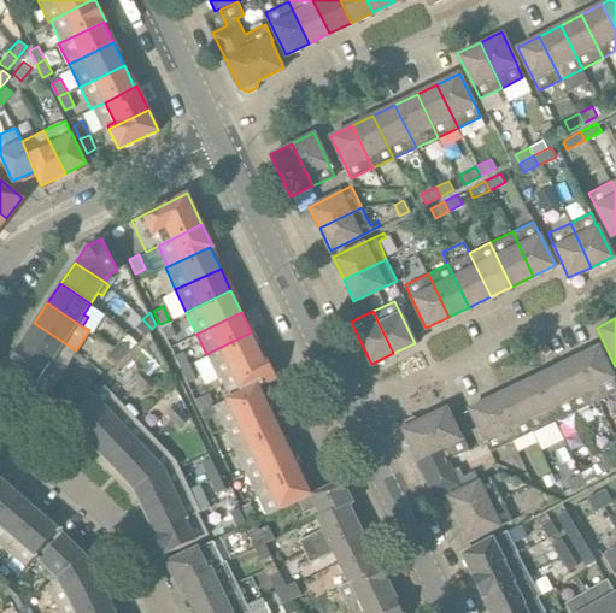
[(145,335),(152,329),(142,319),(136,326),(145,335)]
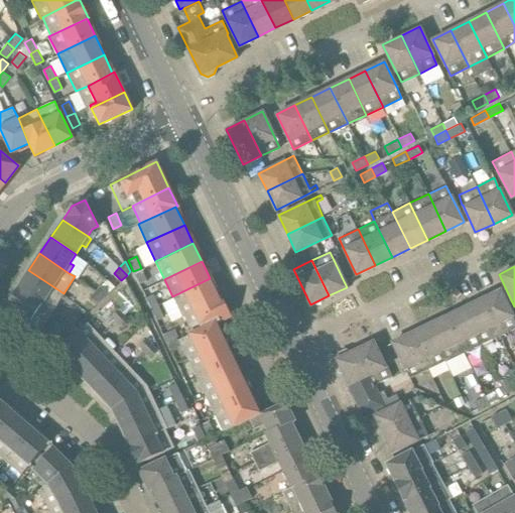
[(138,283),(146,279),(141,268),(133,271),(138,283)]
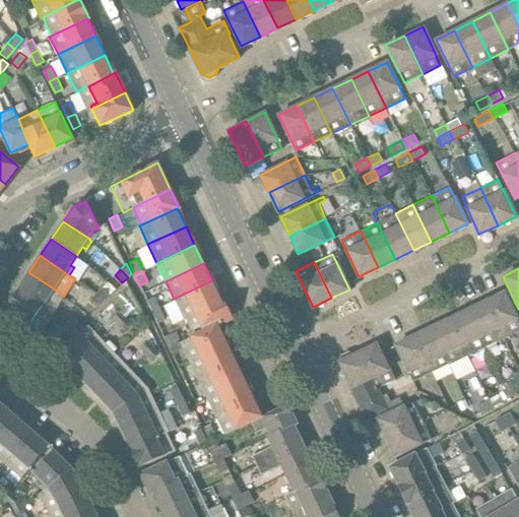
[(52,313),(64,296),(28,272),(17,289),(52,313)]
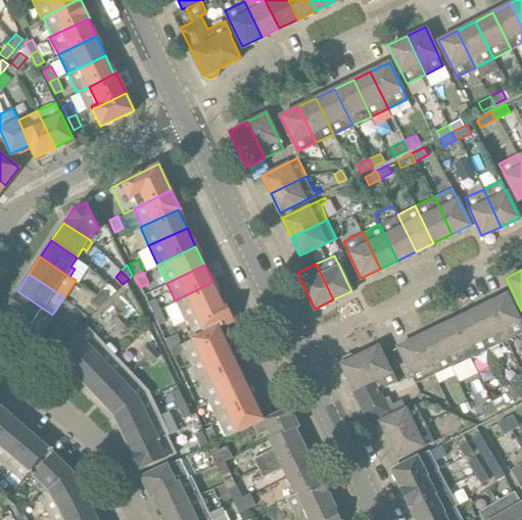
[(173,324),(184,319),(222,301),(212,282),(175,300),(163,305),(173,324)]
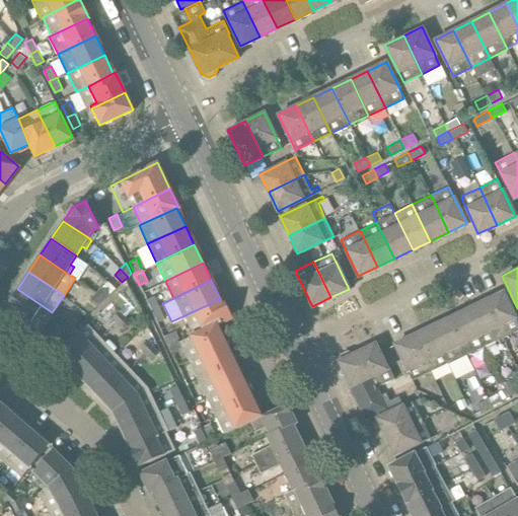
[(103,299),(109,294),(101,286),(95,291),(103,299)]
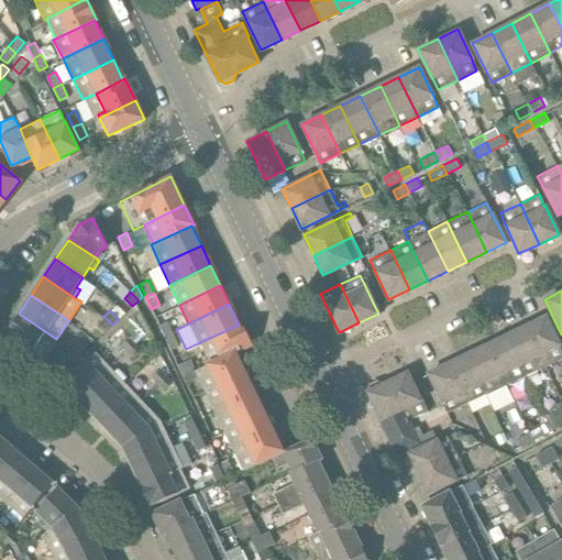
[(43,360),(56,339),(19,314),(6,332),(32,350),(43,360)]
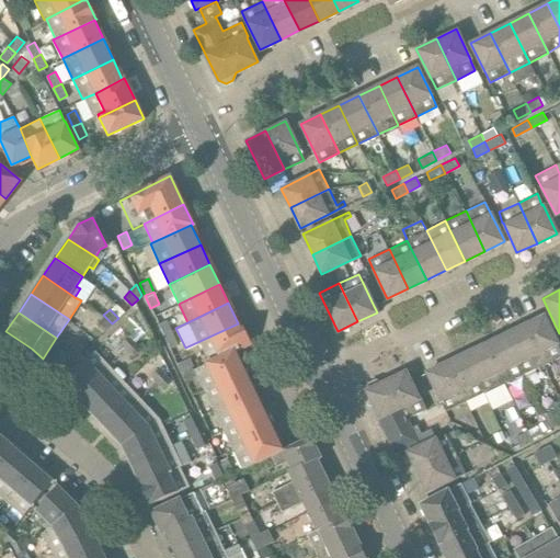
[(105,330),(112,323),(103,315),(96,321),(105,330)]
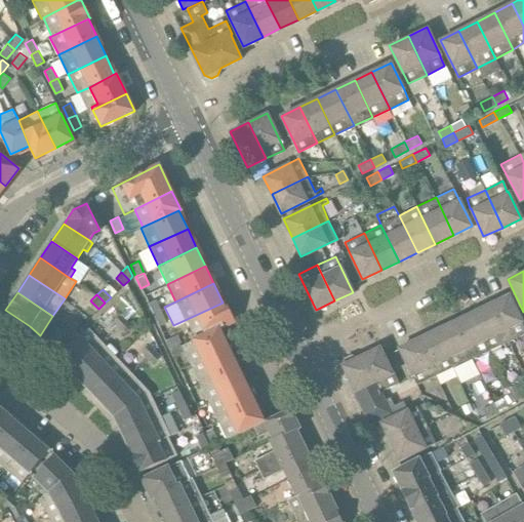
[(523,326),(522,322),(509,294),(490,304),(508,340),(523,332),(523,326)]
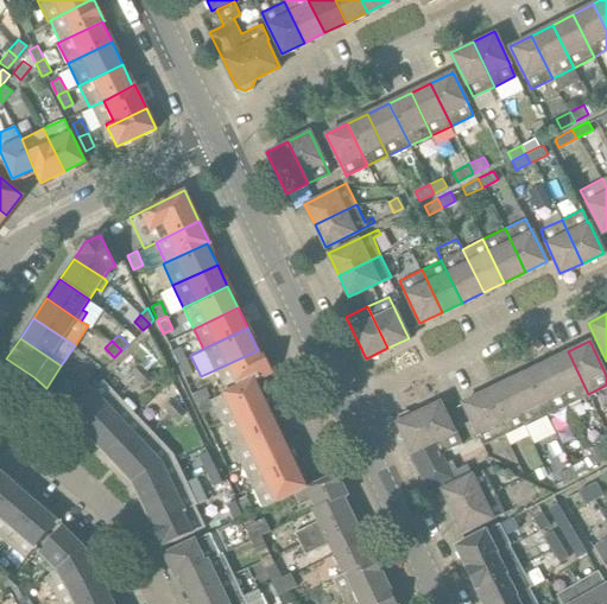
[(177,363),(187,358),(181,344),(171,349),(177,363)]
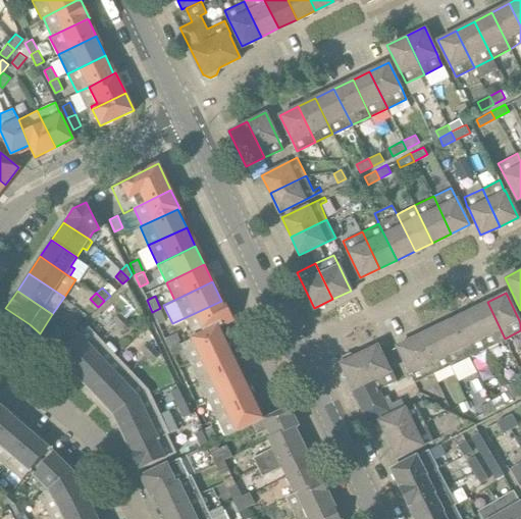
[(221,301),(184,318),(193,338),(218,326),(232,319),(223,300),(221,301)]
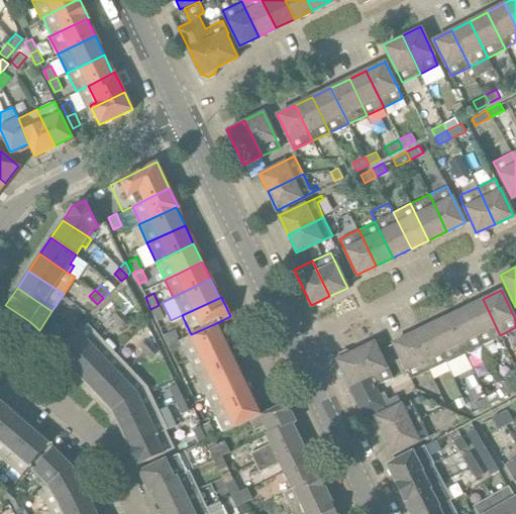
[(483,344),(500,335),(483,299),(466,307),(483,344)]
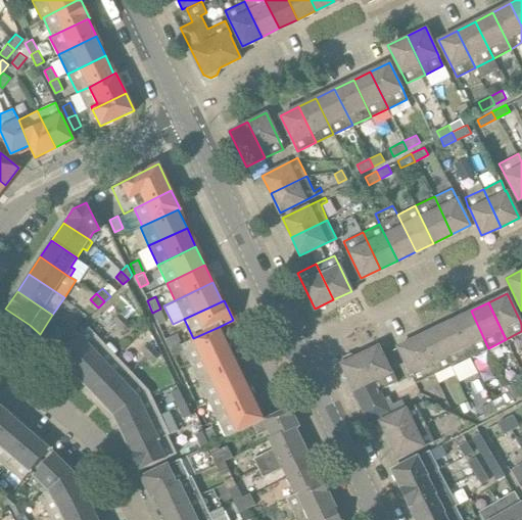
[(158,324),(167,320),(160,309),(152,313),(158,324)]
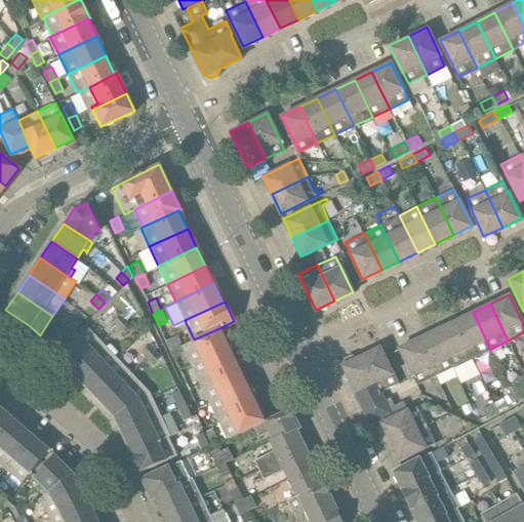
[(472,359),(490,350),(473,312),(454,321),(472,359)]
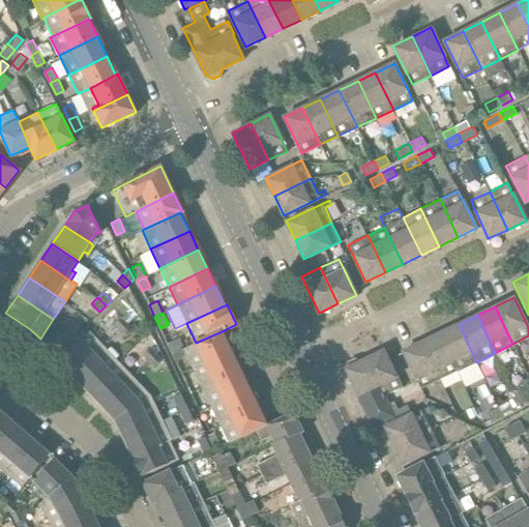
[(113,324),(119,330),(128,322),(122,317),(113,324)]
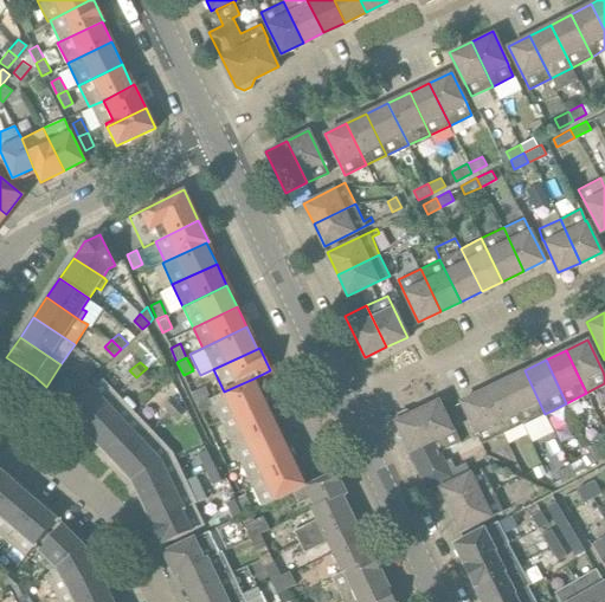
[(87,382),(92,376),(84,367),(77,373),(87,382)]
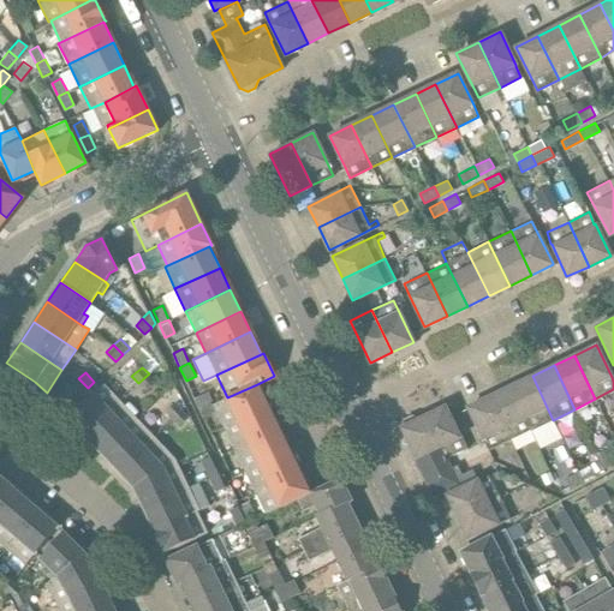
[(138,383),(145,390),(155,381),(149,373),(138,383)]
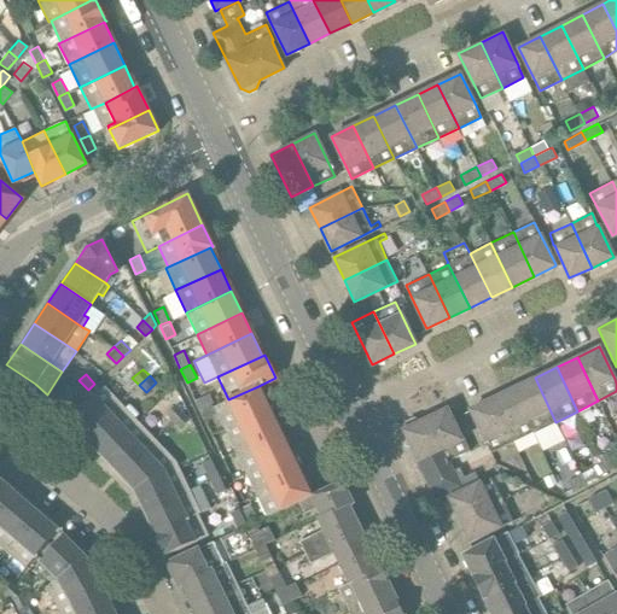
[(534,432),(556,422),(535,378),(513,389),(533,431),(534,432)]
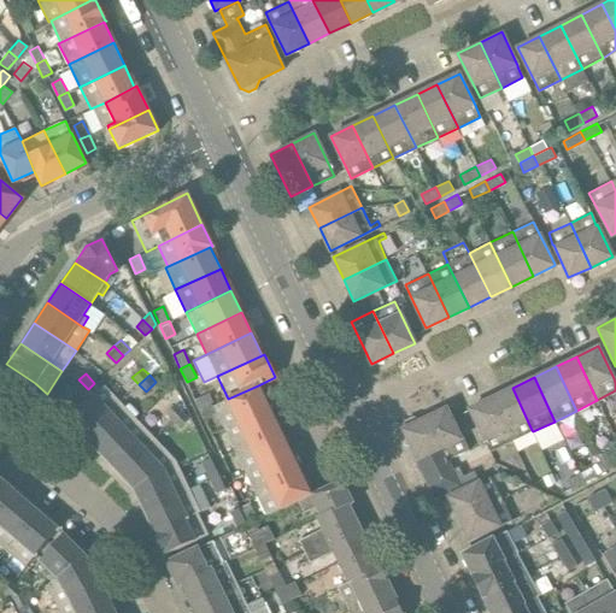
[(81,396),(88,389),(78,379),(71,387),(81,396)]
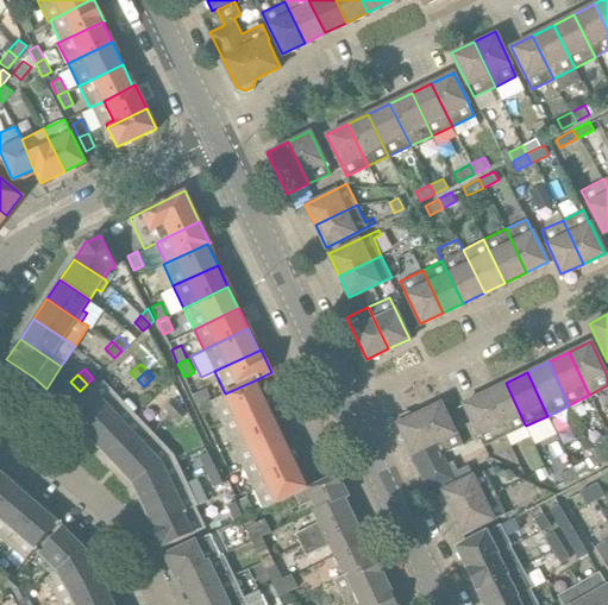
[(68,413),(83,428),(119,396),(104,380),(68,413)]
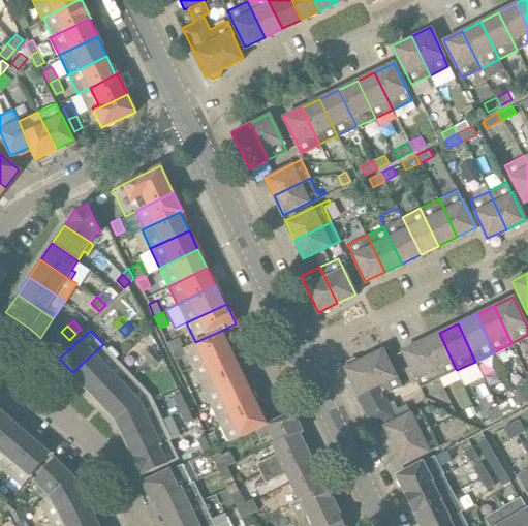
[(191,367),(229,348),(221,331),(195,342),(184,347),(182,348),(184,352),(191,367)]
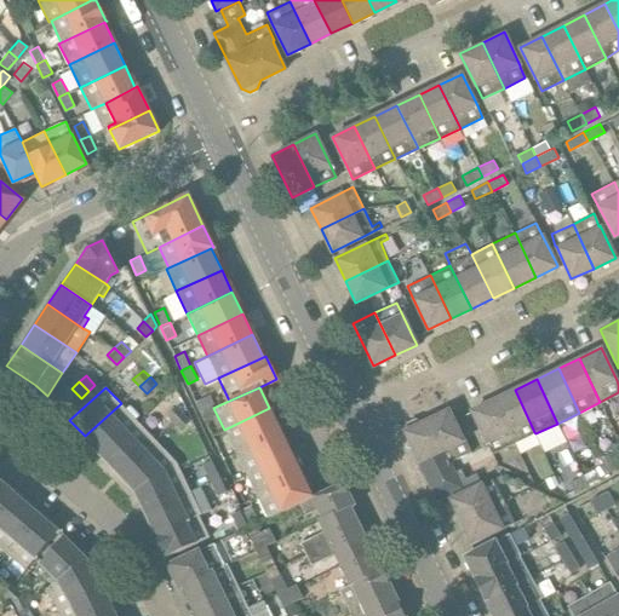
[(515,442),(534,432),(515,390),(494,399),(515,442)]
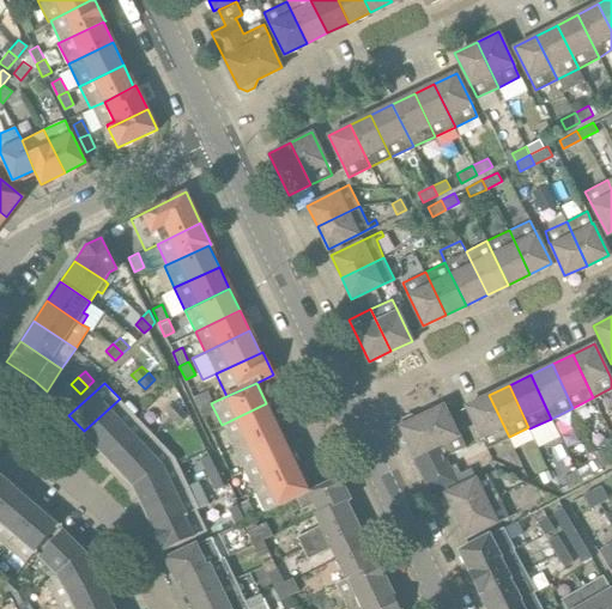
[(198,406),(212,400),(207,390),(193,396),(198,406)]
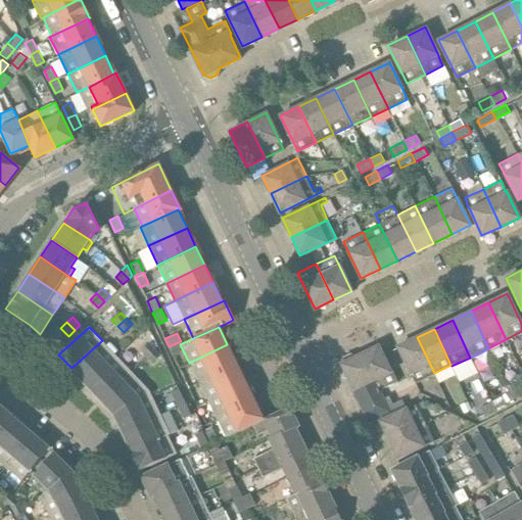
[(415,382),(434,373),(417,337),(397,346),(411,374),(411,373),(415,382)]
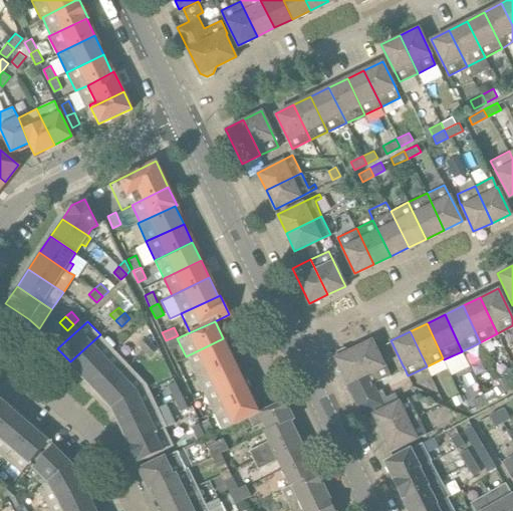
[(70,361),(84,377),(114,349),(100,334),(70,361)]
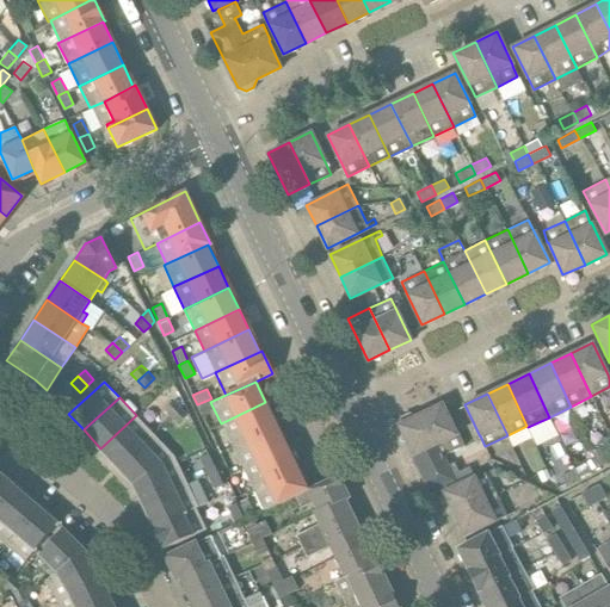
[(202,412),(213,407),(210,402),(213,401),(211,398),(197,404),(201,413),(202,412)]
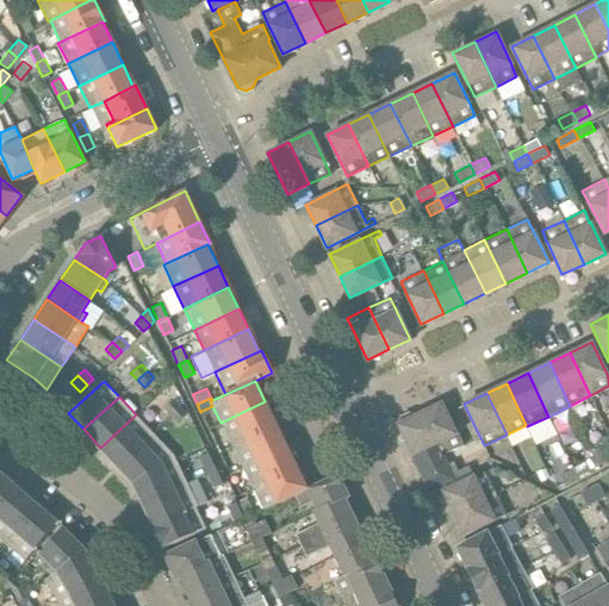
[(163,408),(171,414),(180,406),(173,399),(163,408)]
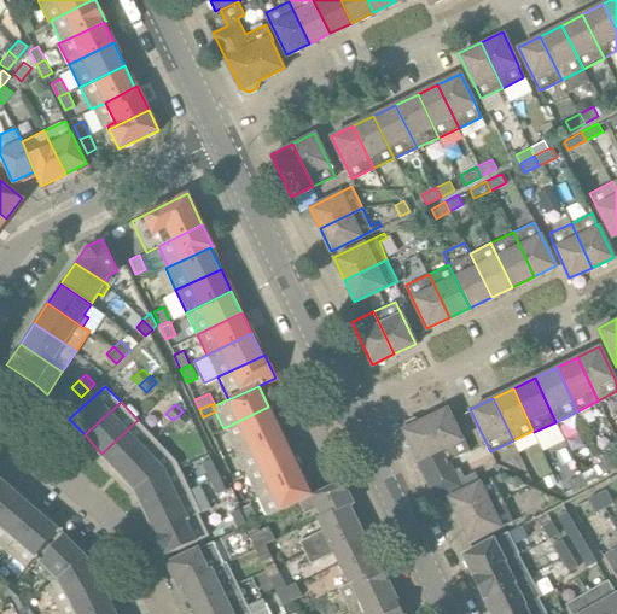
[(223,428),(234,450),(279,428),(268,407),(223,428)]
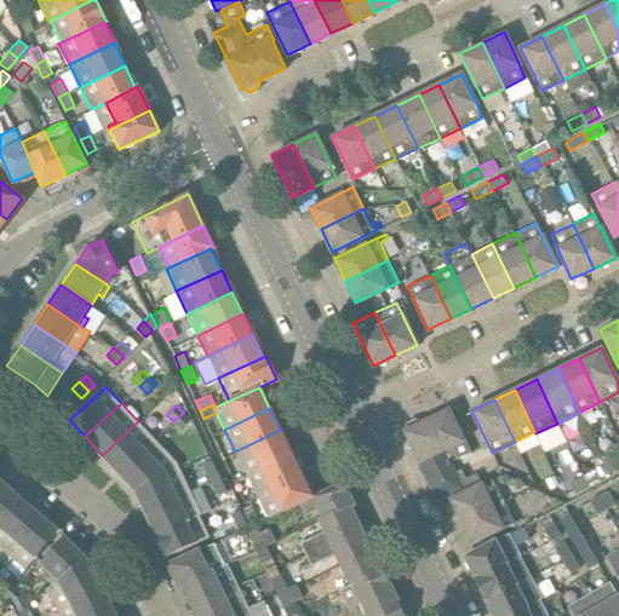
[(430,419),(451,461),(471,452),(465,438),(464,438),(463,436),(468,433),(459,416),(454,419),(450,409),(430,419)]
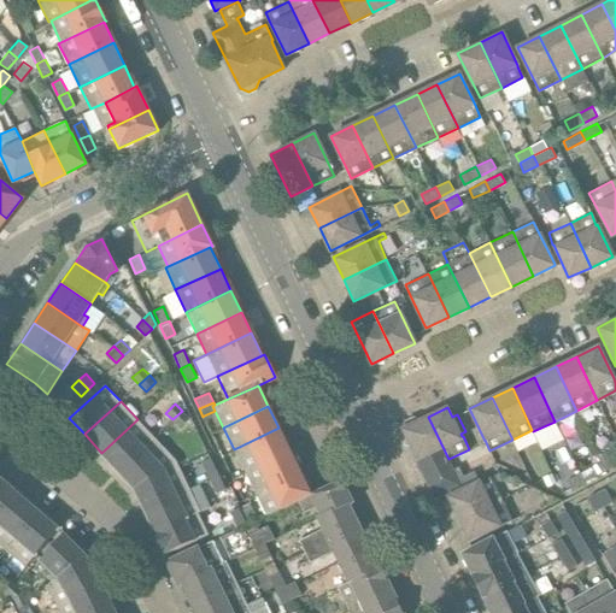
[(172,419),(179,426),(188,417),(182,411),(172,419)]
